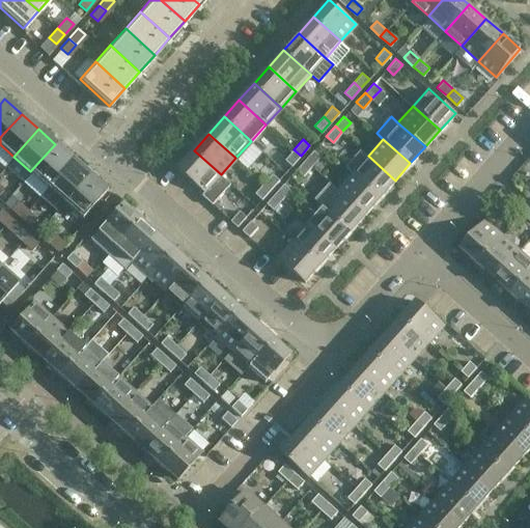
[(55,144),(30,171),(47,187),(64,166),(72,159),(55,144)]
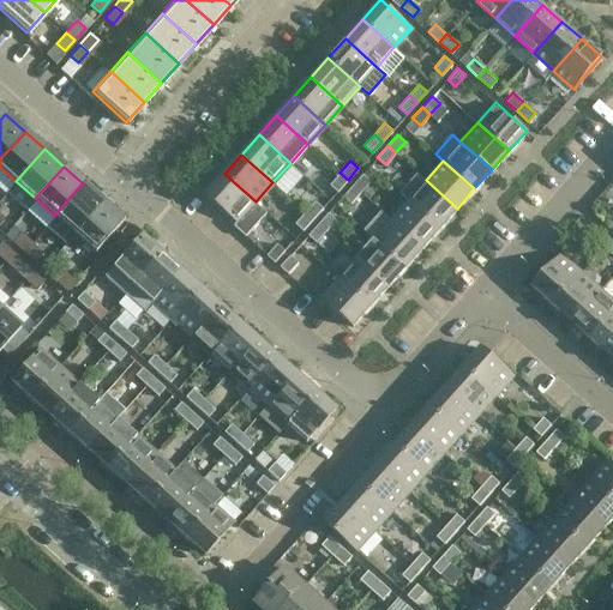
[(348,180),(340,173),(330,183),(337,191),(348,180)]
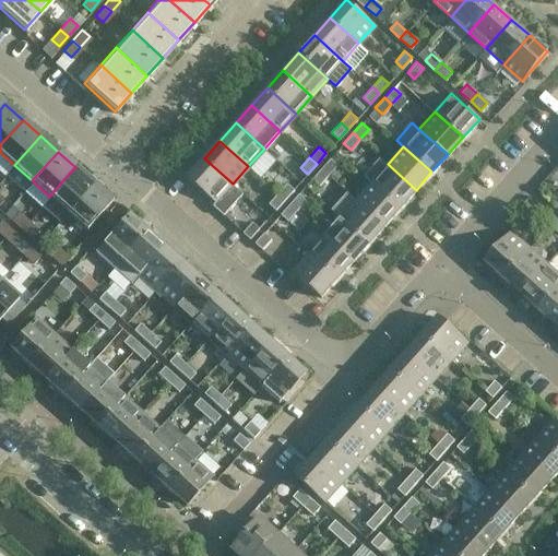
[(321,168),(328,175),(337,164),(331,157),(321,168)]
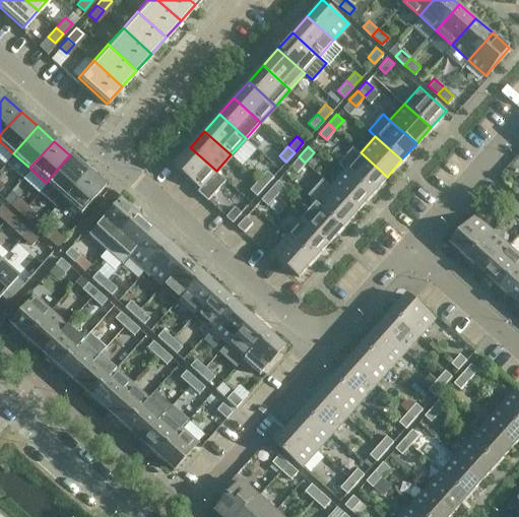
[(216,171),(190,147),(175,164),(201,188),(216,171)]
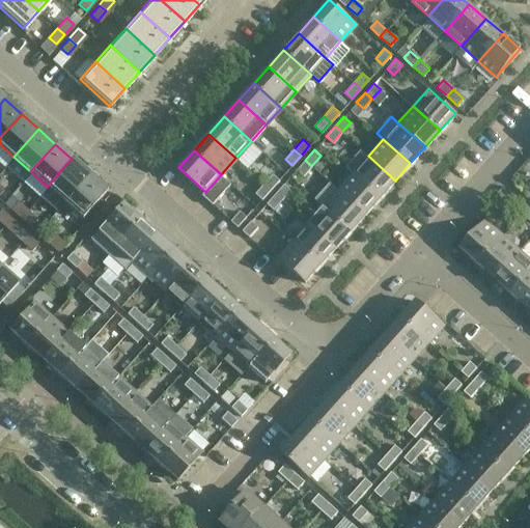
[(368,156),(353,172),(380,197),(395,181),(368,156)]
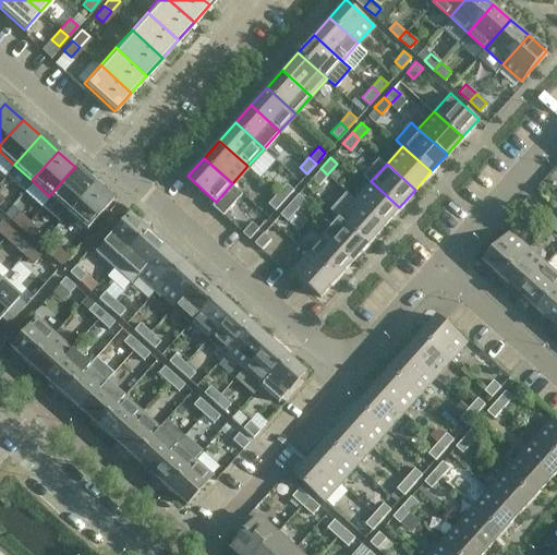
[(75,167),(68,175),(49,196),(67,212),(68,210),(93,182),(75,167)]
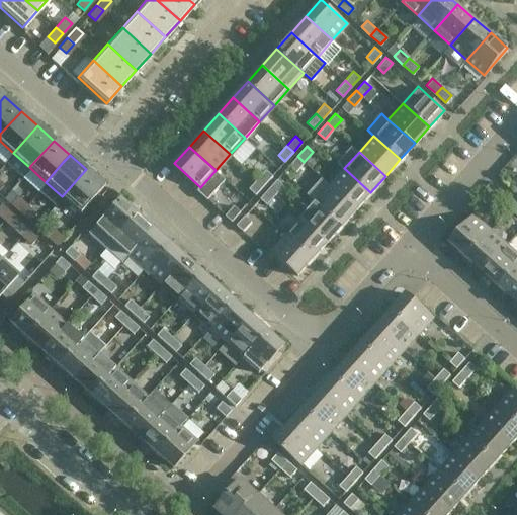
[(297,156),(289,165),(295,171),(304,162),(297,156)]
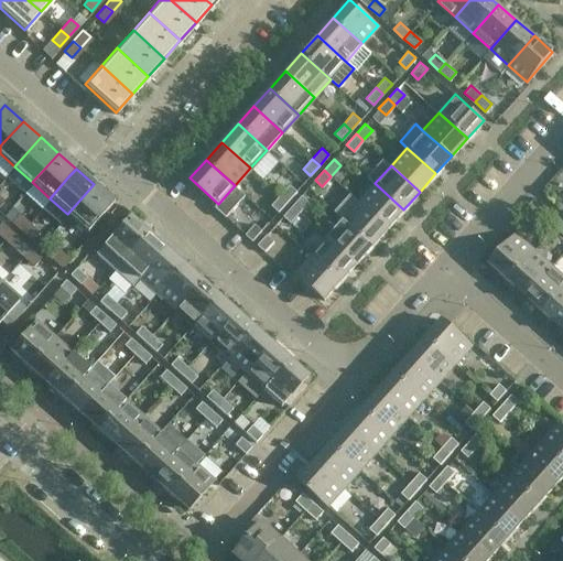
[(288,201),(296,190),(290,183),(280,194),(288,201)]
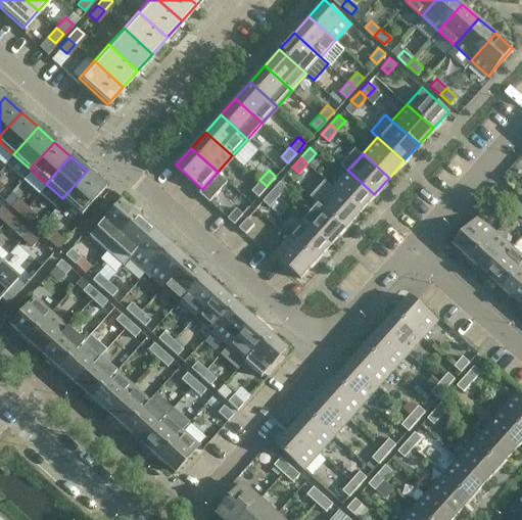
[(347,170),(333,186),(360,210),(374,194),(347,170)]
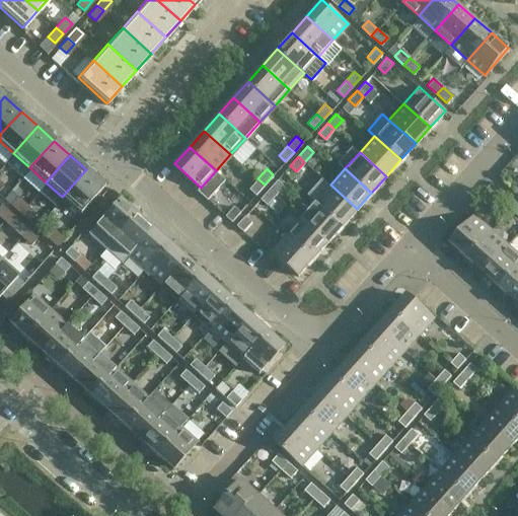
[(86,169),(63,196),(62,197),(79,212),(103,185),(86,169)]
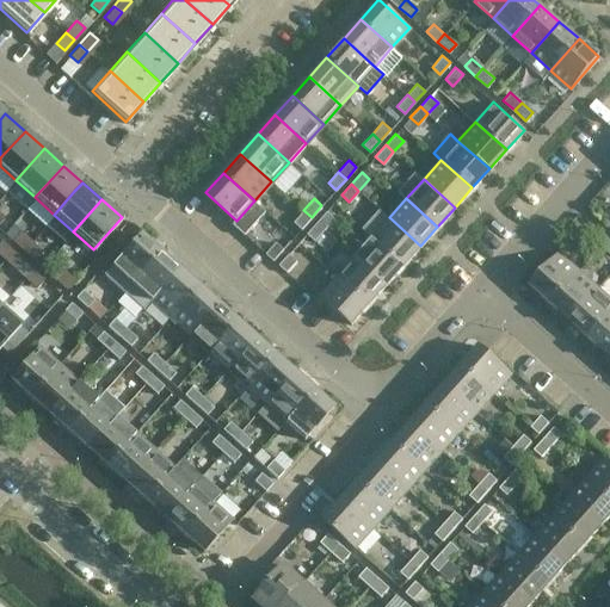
[(312,217),(303,210),(294,221),(301,228),(312,217)]
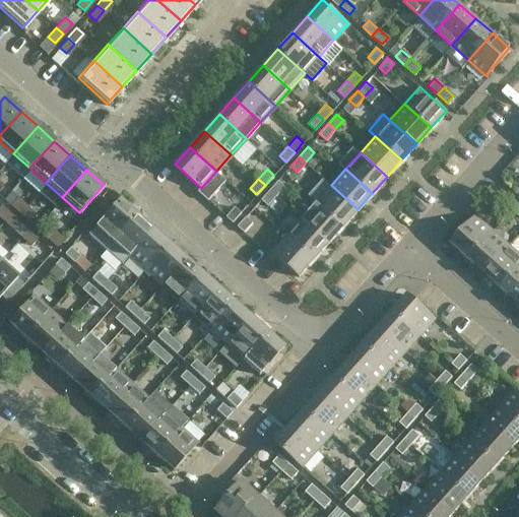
[(269,189),(276,195),(284,185),(278,179),(269,189)]
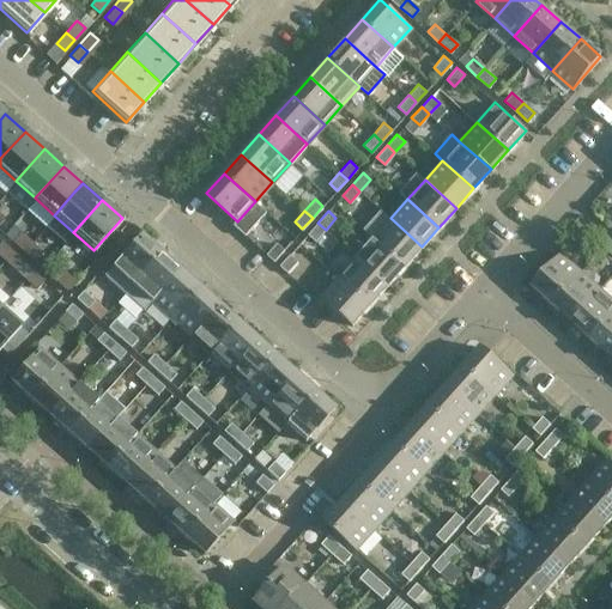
[(391,218),(373,237),(404,266),(422,247),(391,218)]
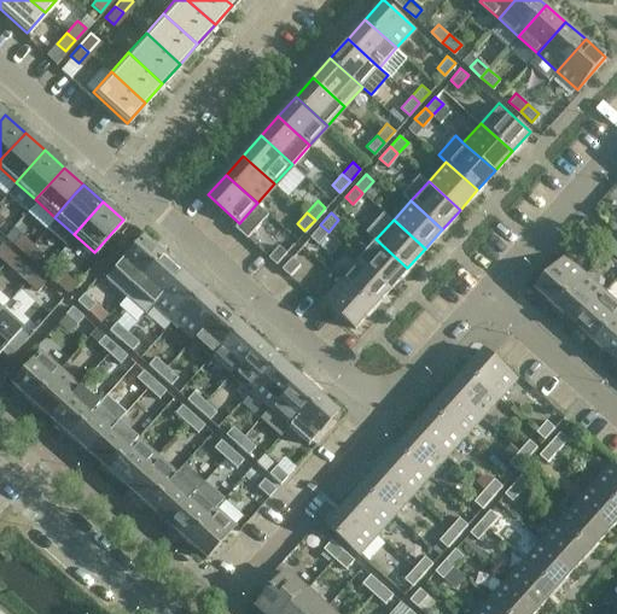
[(320,224),(310,235),(318,243),(329,232),(320,224)]
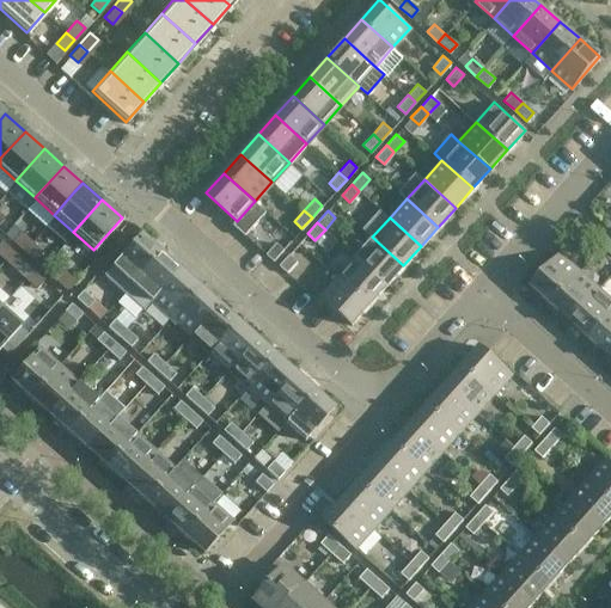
[(610,253),(610,239),(597,227),(590,235),(610,253)]
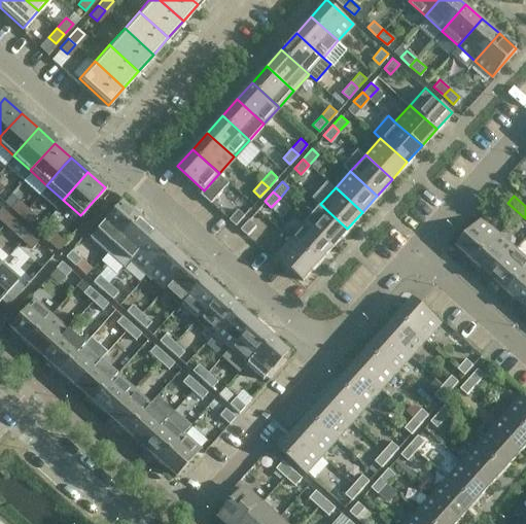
[(15,200),(8,207),(28,224),(35,217),(15,200)]
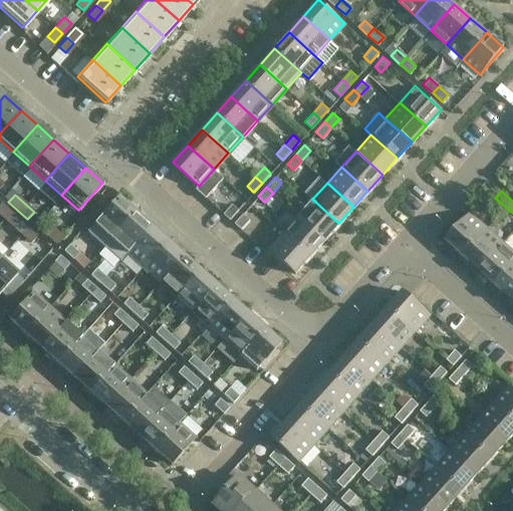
[(92,222),(109,237),(133,211),(116,196),(92,222)]
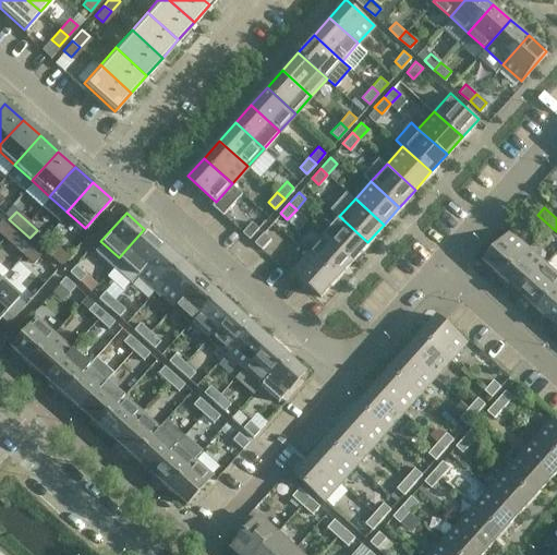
[(339,216),(324,233),(352,260),(367,242),(339,216)]
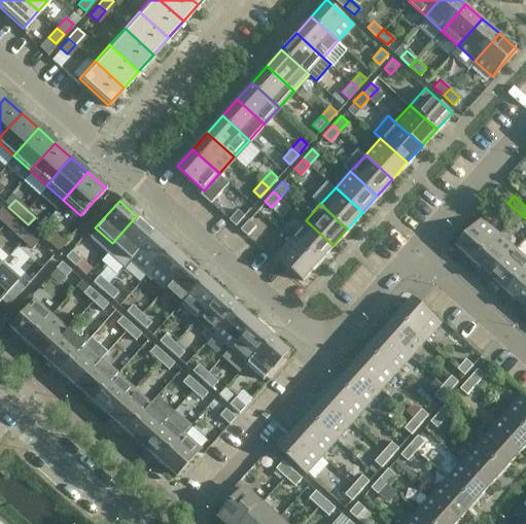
[(0,219),(3,222),(9,215),(0,206),(0,219)]
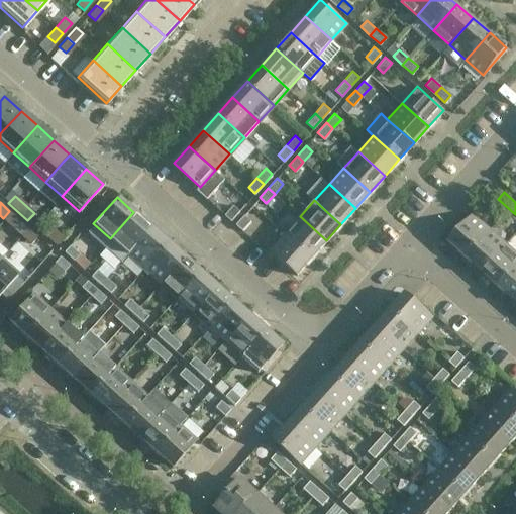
[(234,203),(224,214),(231,220),(241,209),(234,203)]
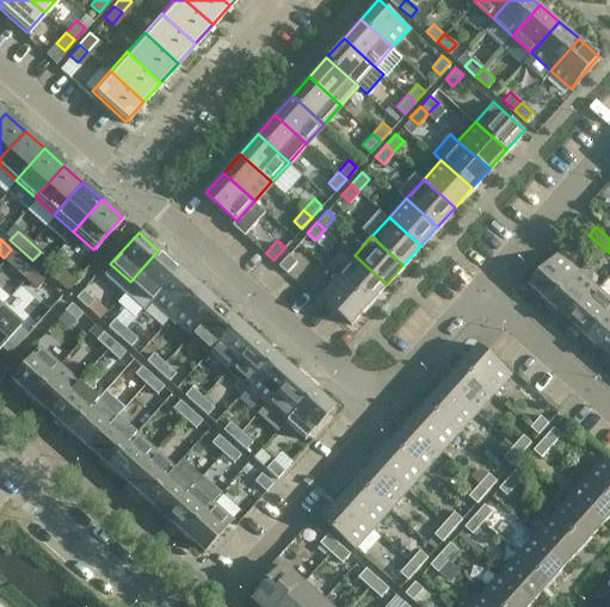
[(14,267),(23,259),(11,249),(4,258),(14,267)]
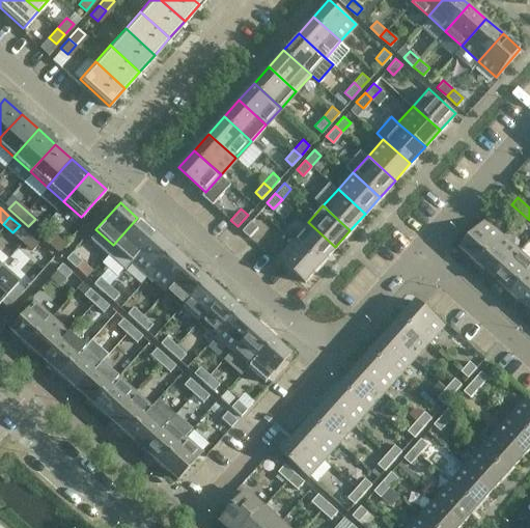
[(137,218),(113,245),(130,260),(155,232),(137,218)]
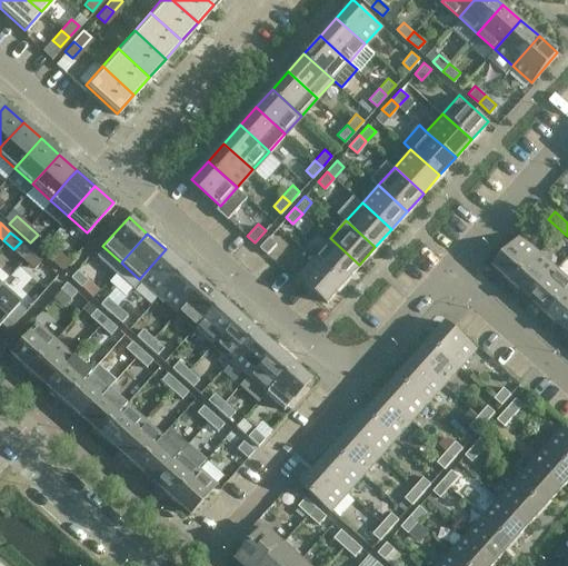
[(494,264),(511,280),(538,251),(519,235),(494,264)]
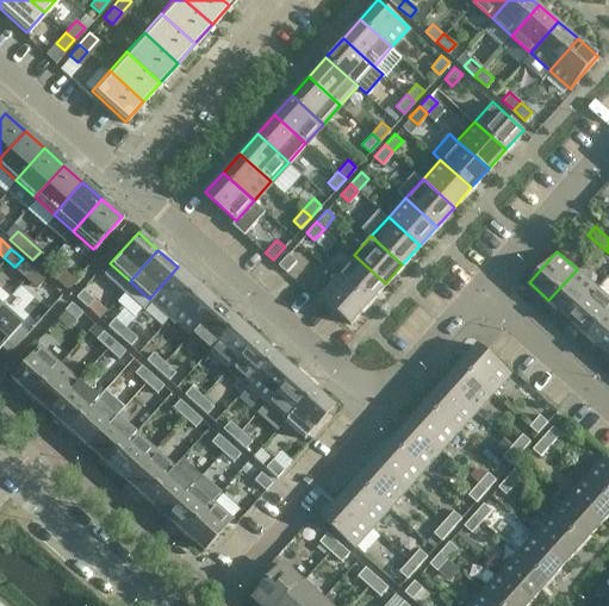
[(278,263),(286,270),(296,260),(289,252),(278,263)]
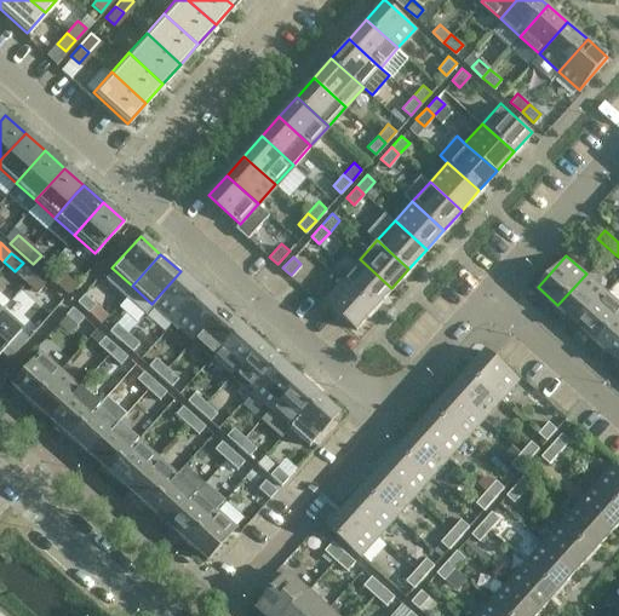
[(360,259),(342,278),(374,308),(391,288),(360,259)]
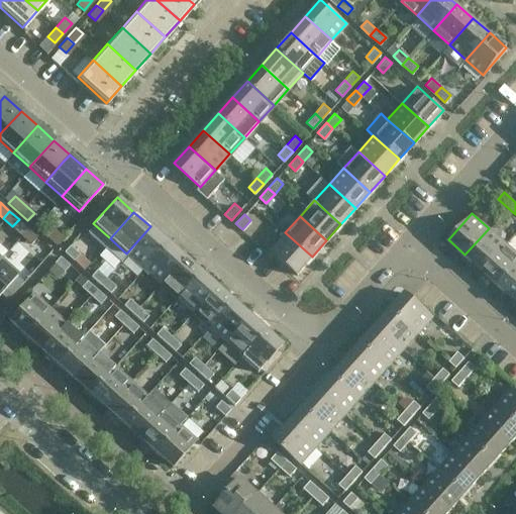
[(36,235),(26,226),(20,233),(30,242),(36,235)]
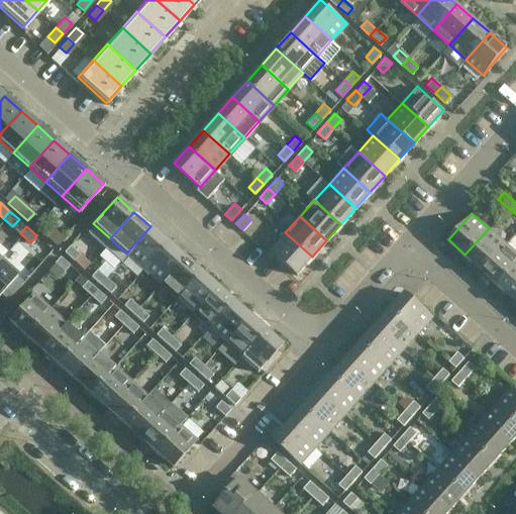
[(150,226),(126,253),(142,268),(167,241),(150,226)]
